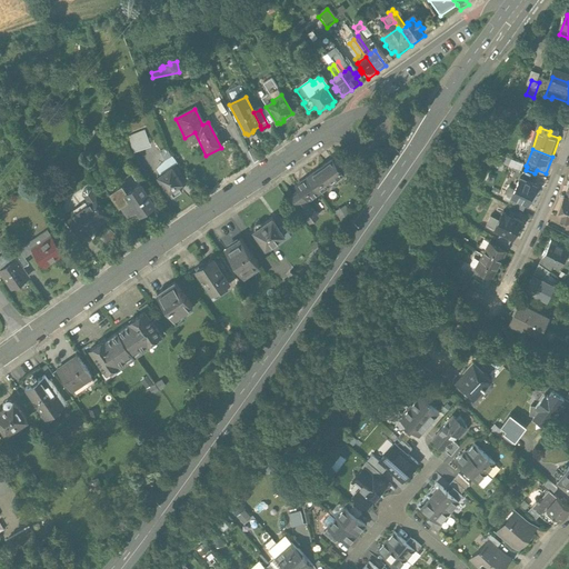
[(157,159),(161,167),(171,160),(166,152),(157,159)]
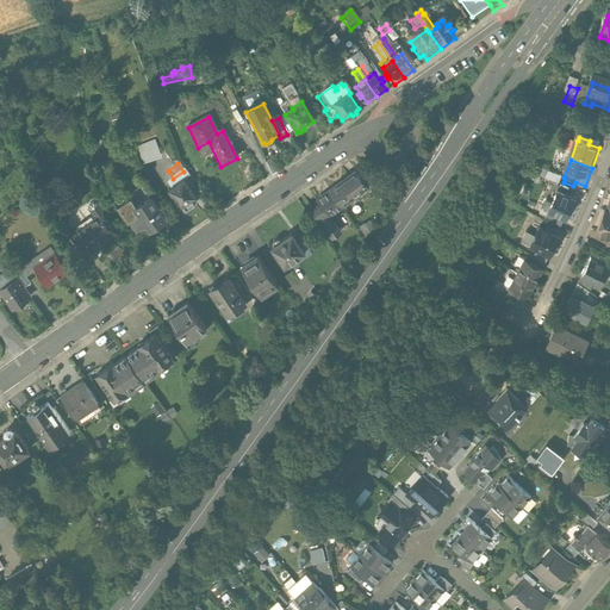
[(267,167),(273,179),(279,174),(273,163),(267,167)]
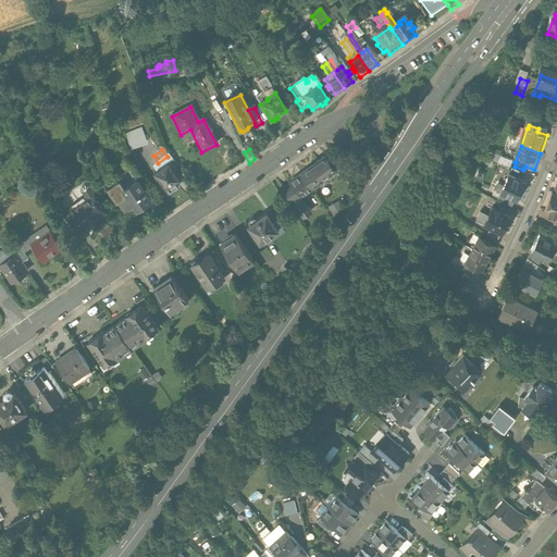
[(300,177),(311,193),(335,175),(325,160),(300,177)]
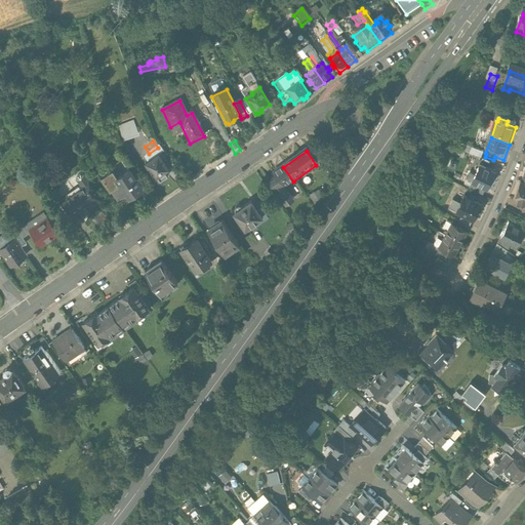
[(160,155),(145,165),(155,179),(167,171),(163,165),(166,163),(160,155)]
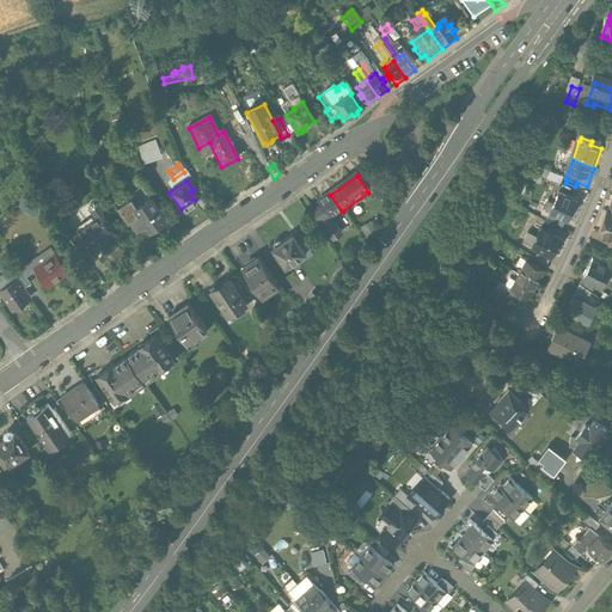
[(322,210),(313,216),(332,244),(342,238),(330,220),(342,212),(330,195),(317,204),(322,210)]
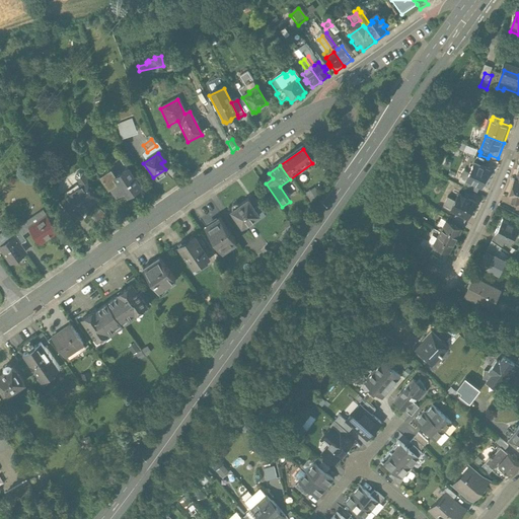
[(119,183),(112,188),(116,195),(123,191),(125,194),(124,195),(127,200),(132,196),(131,195),(140,189),(139,187),(141,186),(135,176),(133,177),(128,170),(116,178),(119,183)]
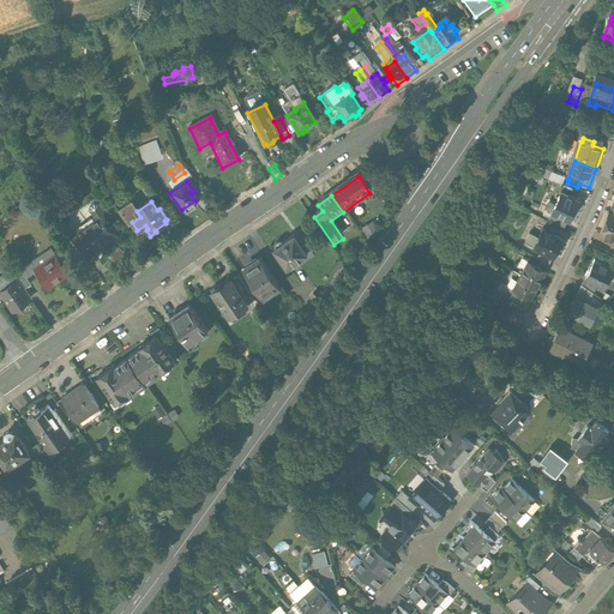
[(560,203),(551,224),(570,233),(578,211),(570,208),(570,206),(560,203)]
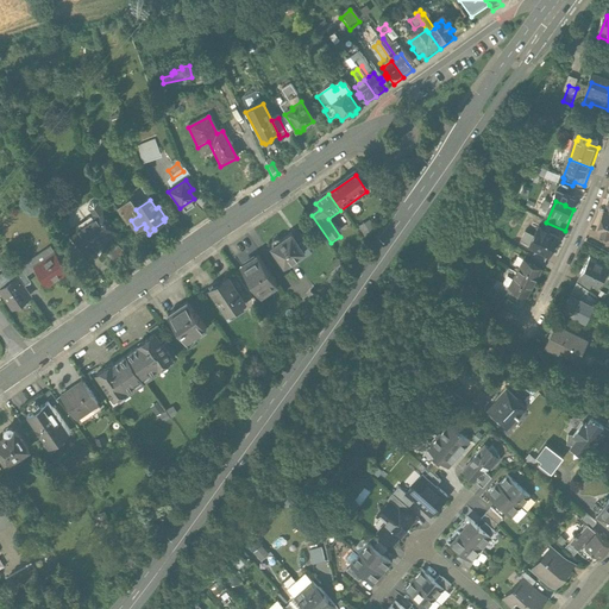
[(70,237),(87,262),(95,256),(90,249),(117,231),(102,211),(94,217),(96,219),(70,237)]
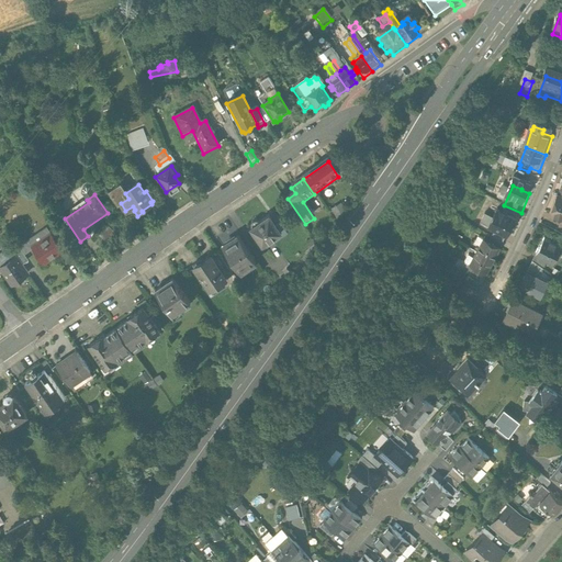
[(561,195),(559,204),(557,203),(550,222),(561,226),(561,195)]
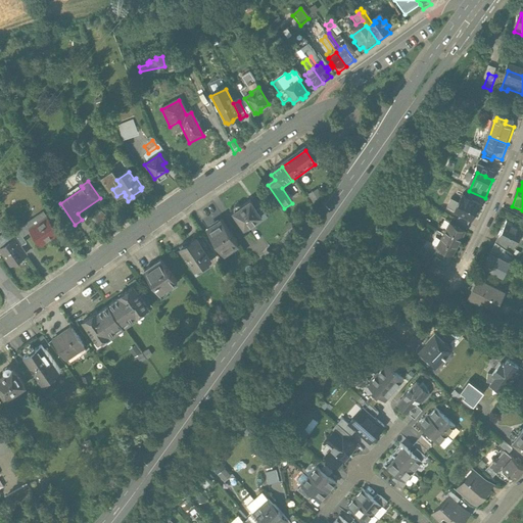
[(234,214),(232,215),(243,231),(262,219),(258,216),(262,214),(258,209),(255,210),(250,203),(241,209),(239,208),(238,208),(237,208),(235,209),(234,210),(234,212),(234,214)]
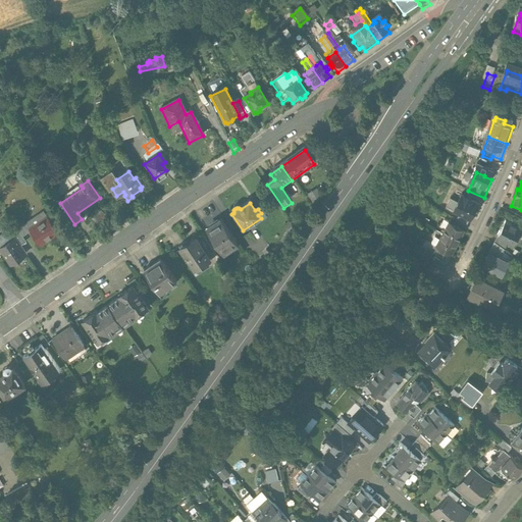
[(461,204),(453,219),(469,227),(477,211),(461,204)]
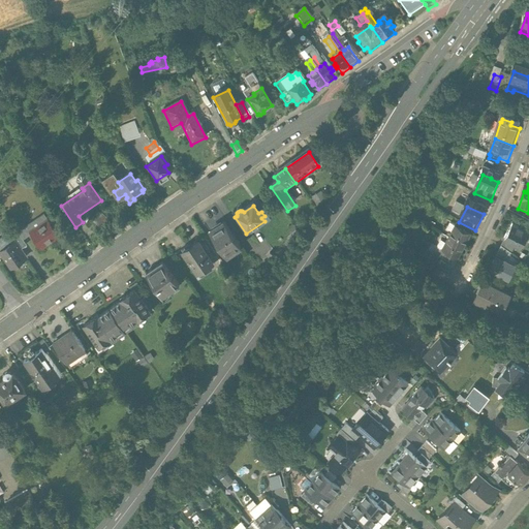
[(29,234),(39,248),(58,236),(48,220),(29,234)]
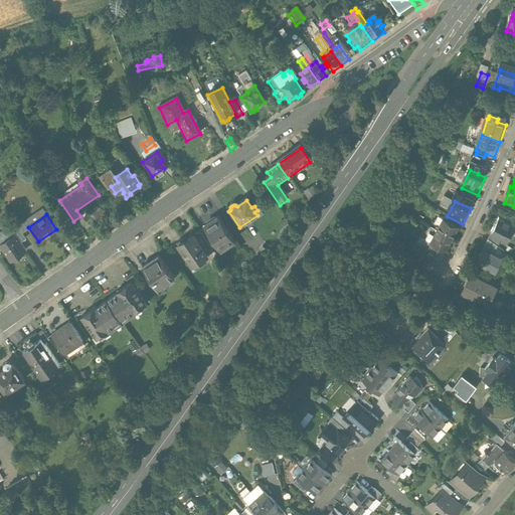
[(217,220),(203,229),(220,253),(233,243),(217,220)]
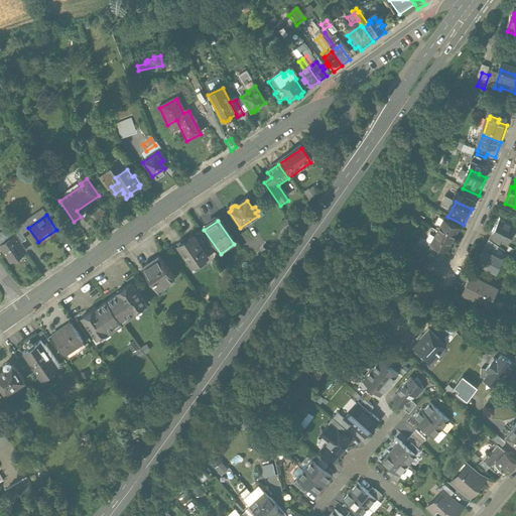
[(14,237),(16,239),(22,235),(14,224),(7,229),(14,238),(14,237)]
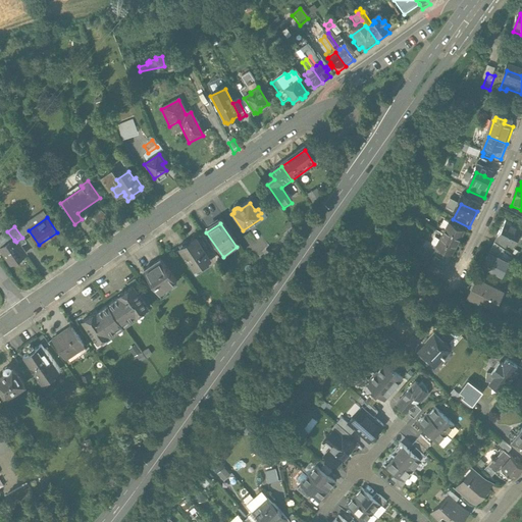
[(506,229),(502,239),(501,239),(497,246),(507,251),(513,254),(521,237),(506,229)]
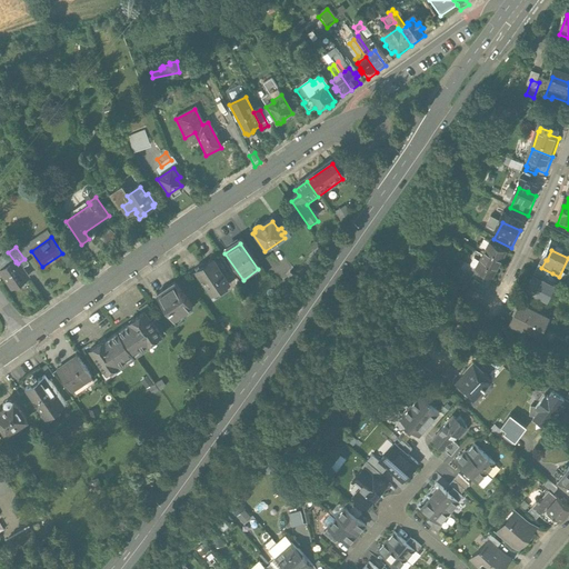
[(8,252),(0,257),(0,273),(11,290),(28,278),(22,269),(18,263),(16,261),(16,262),(8,252)]
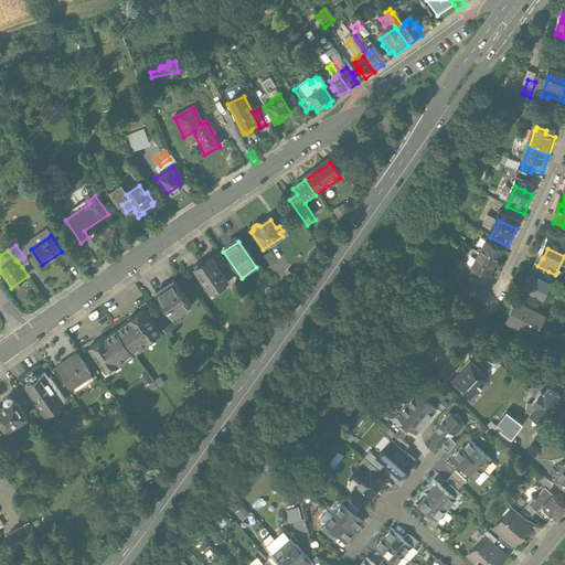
[(486,251),(479,264),(494,273),(502,258),(486,251)]
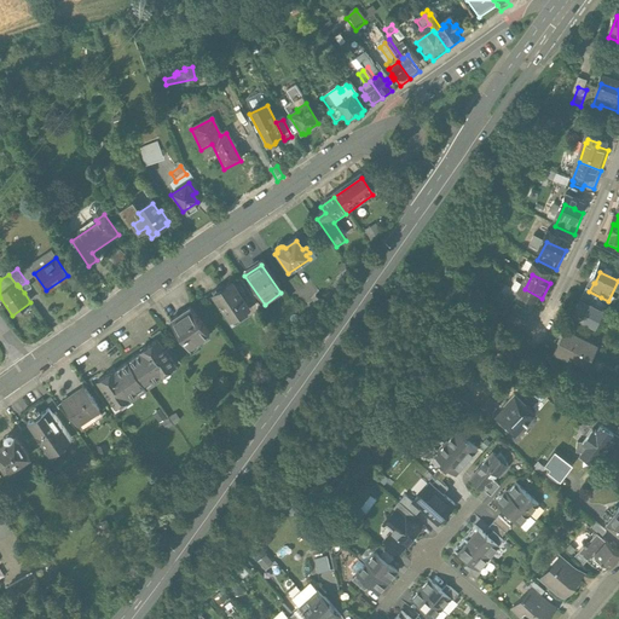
[(19,287),(24,293),(32,288),(27,282),(19,287)]
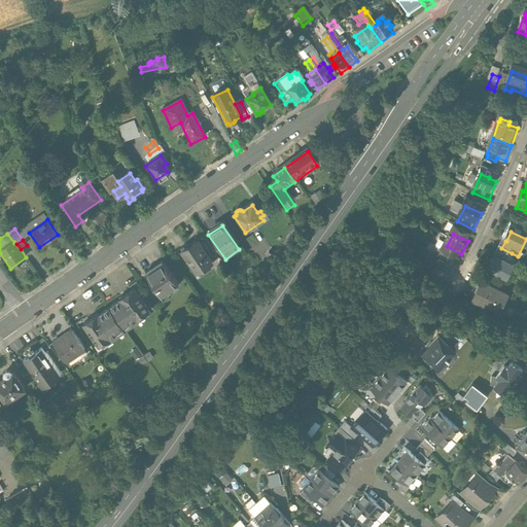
[(188,247),(181,252),(196,274),(213,262),(207,253),(205,255),(197,243),(189,247),(188,247)]
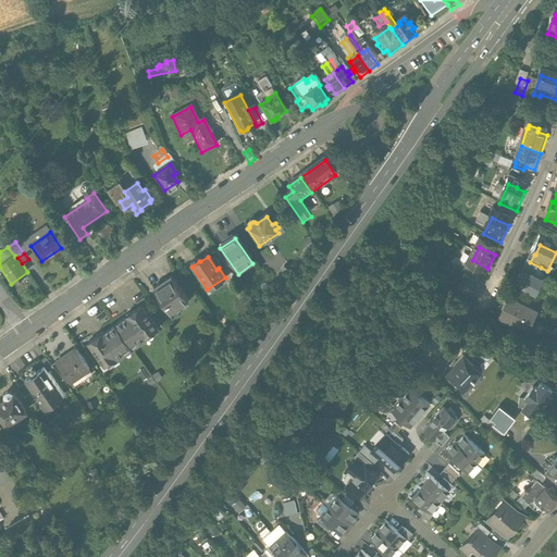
[(465,273),(480,282),(481,282),(487,269),(472,260),(469,267),(463,263),(460,271),(465,273)]
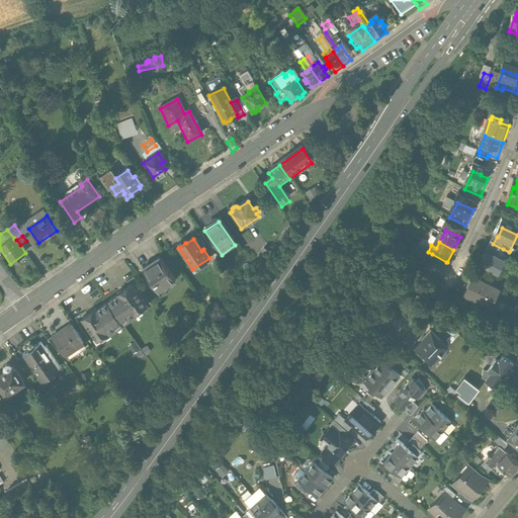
[(491,250),(500,256),(503,249),(493,244),(491,250)]
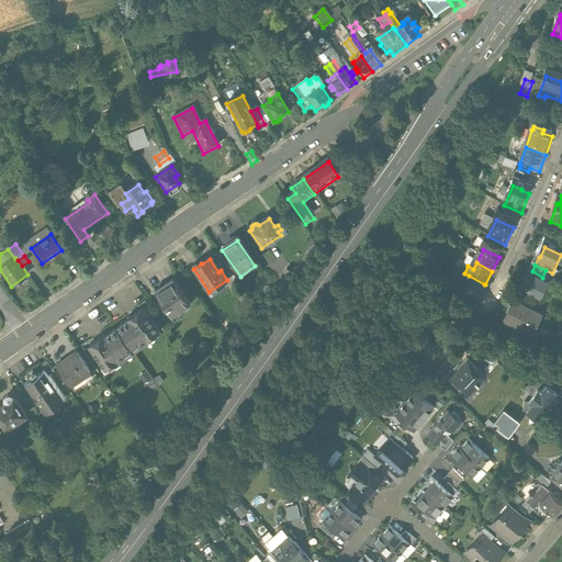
[(542,278),(532,271),(529,277),(540,282),(542,279),(542,278)]
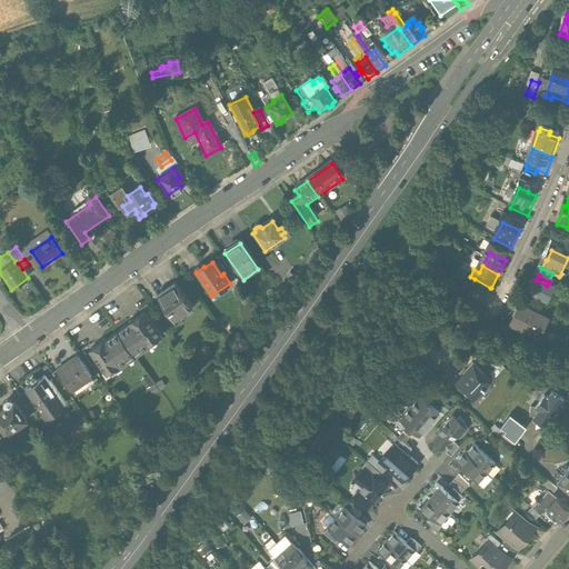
[(490,288),(475,279),(472,285),(488,292),(490,288)]
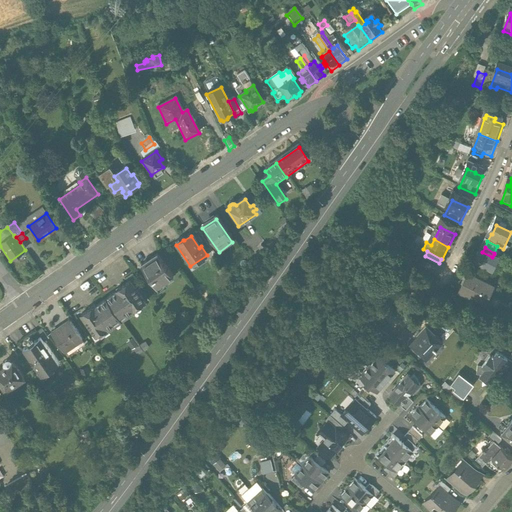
[(479,255),(473,269),(492,279),(499,265),(491,261),(492,257),(482,252),(480,256),(479,255)]
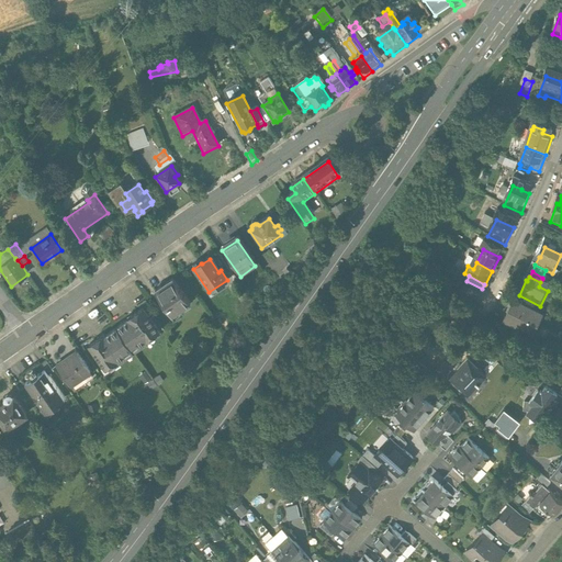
[(453,280),(446,291),(458,298),(463,287),(453,280)]
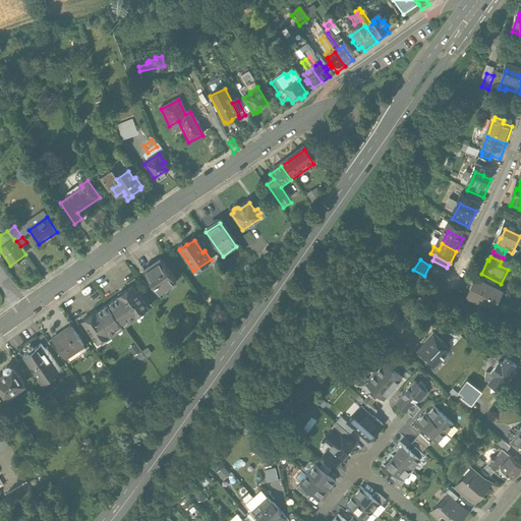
[(143,276),(155,290),(160,299),(177,287),(161,264),(143,276)]
